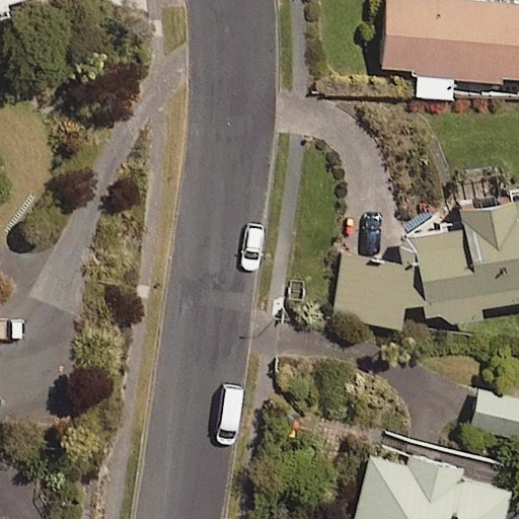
[(0,0),(0,20),(8,18),(4,5),(20,0),(0,0)]
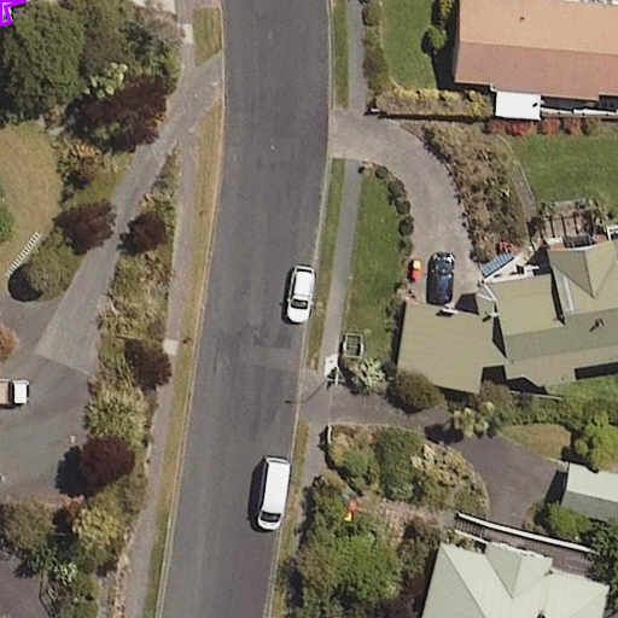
[(617,0),(592,0),(592,1),(566,0),(458,0),(453,80),(497,83),(496,116),(536,118),(538,92),(617,97),(617,0)]
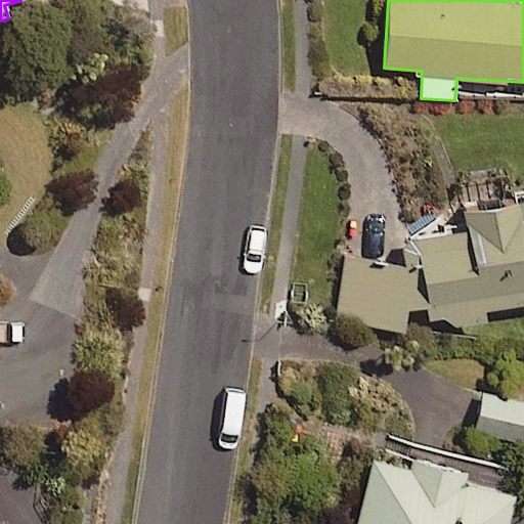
[(335,317),(401,333),(407,306),(427,310),(428,318),(446,314),(449,331),(485,322),(484,316),(523,307),(523,192),(465,207),(469,228),(411,242),(418,269),(349,254),(335,317)]
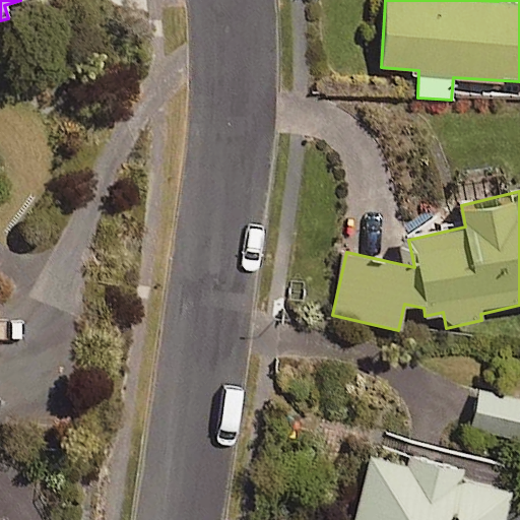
[(519,416),(519,388),(477,379),(469,417),(517,429),(519,416)]
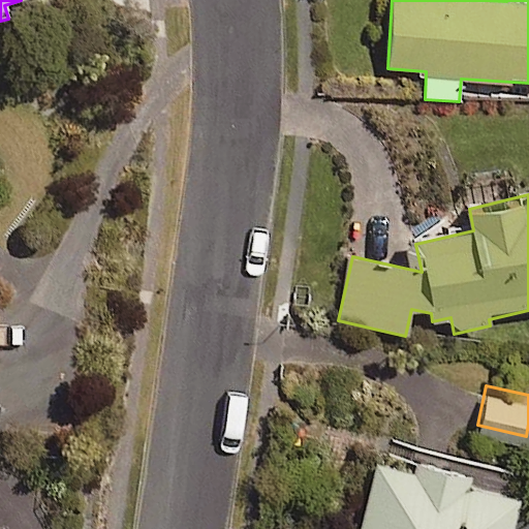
[(528,502),(512,500),(518,474),(462,464),(465,446),(411,437),(408,453),(372,446),(356,528),(527,528),(528,527),(528,502)]
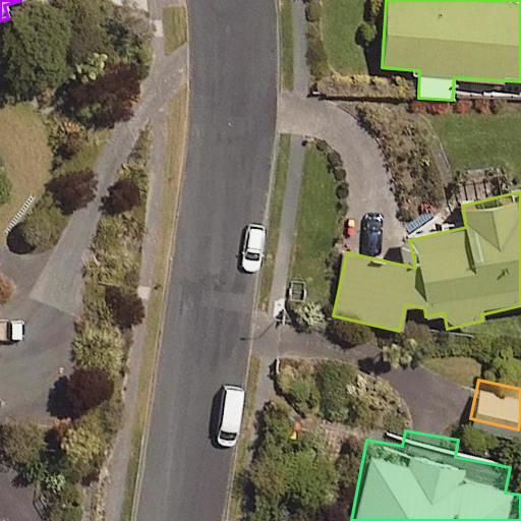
All buildings are outlined.
